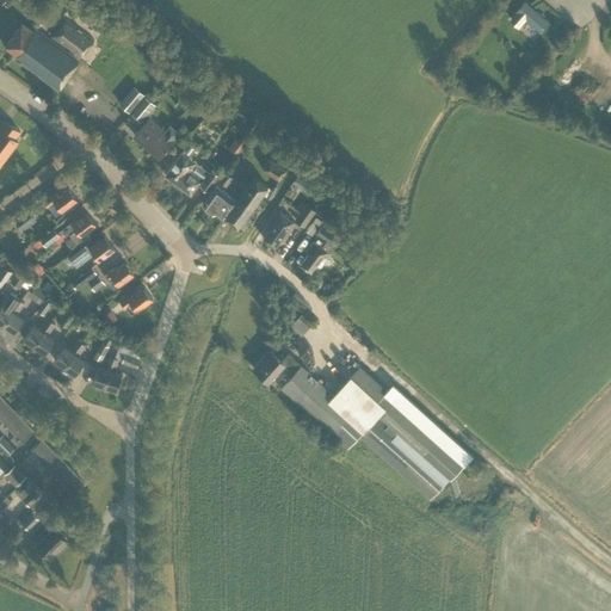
[(522,22),(525,17),(541,30),(547,22),(525,4),(514,16),(522,22)]
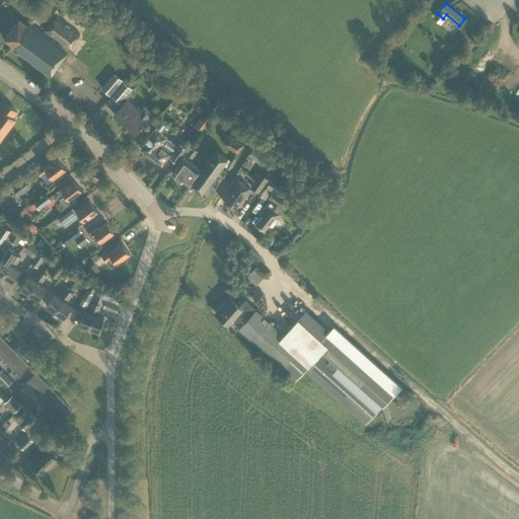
[(55,15),(45,30),(60,42),(58,44),(68,51),(80,33),(55,15)]
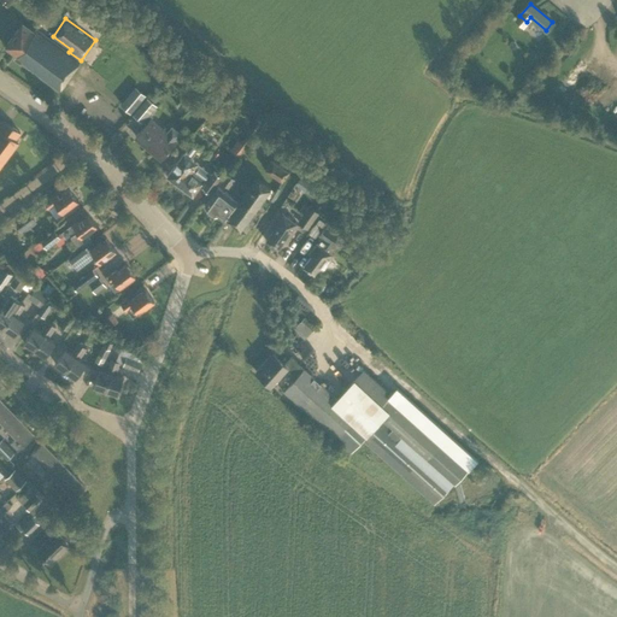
[(23,22),(5,46),(17,54),(15,58),(59,90),(81,60),(69,52),(36,28),(34,30),(23,22)]
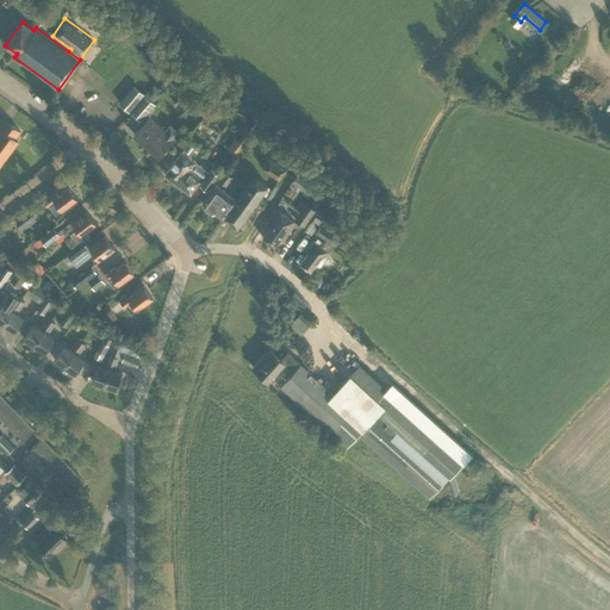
[(119,103),(130,112),(144,95),(134,86),(119,103)]
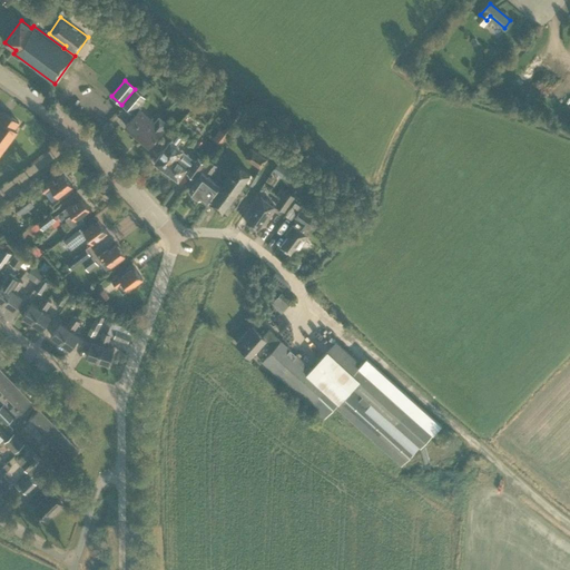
[(159,117),(155,123),(139,109),(141,108),(138,105),(144,98),(135,90),(123,105),(134,116),(126,126),(143,140),(141,141),(148,148),(164,130),(163,129),(167,124),(159,117)]
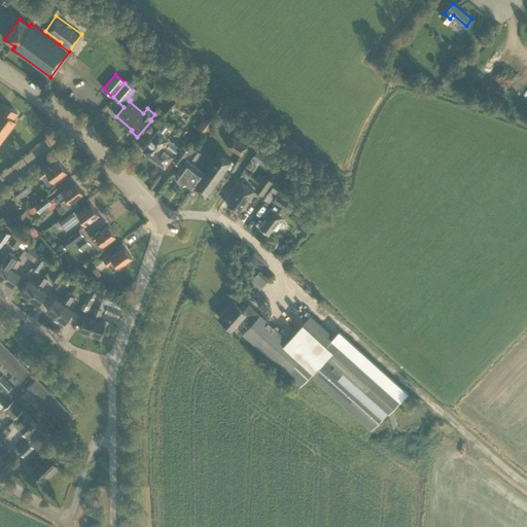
[(221,98),(211,111),(217,115),(227,102),(221,98)]
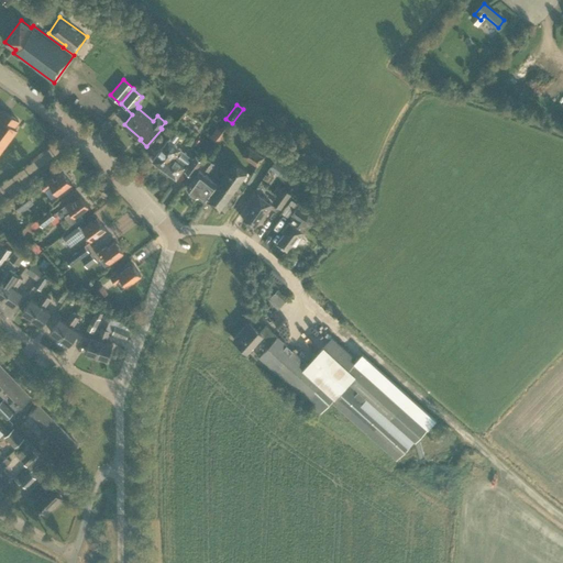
[(0,151),(17,130),(13,128),(19,121),(2,109),(1,111),(0,110),(0,151)]
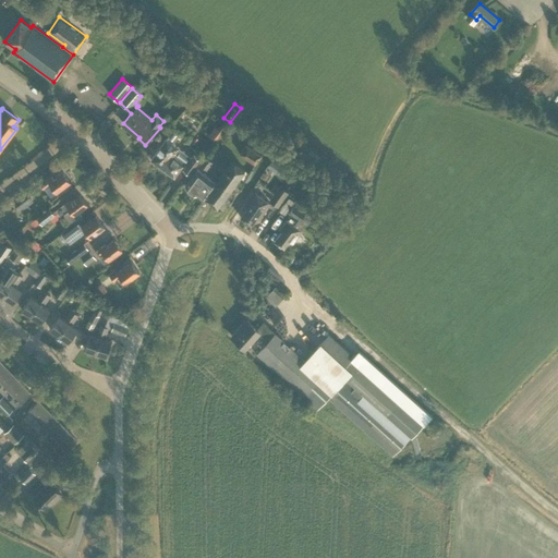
[(254,134),(258,128),(249,121),(244,128),(254,134)]
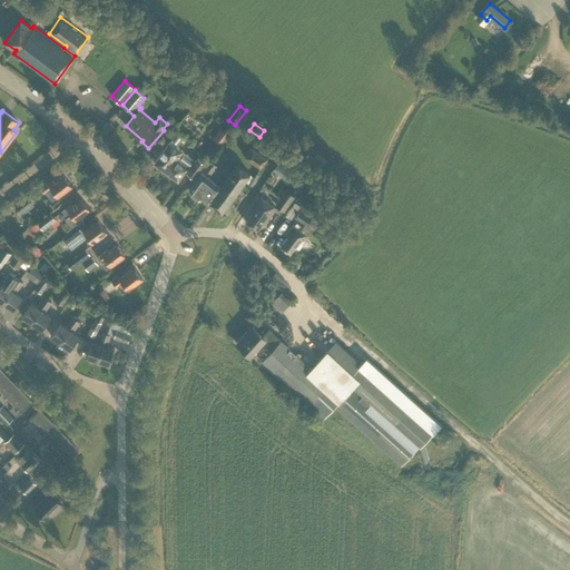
[(219,144),(227,135),(219,129),(213,138),(219,144)]
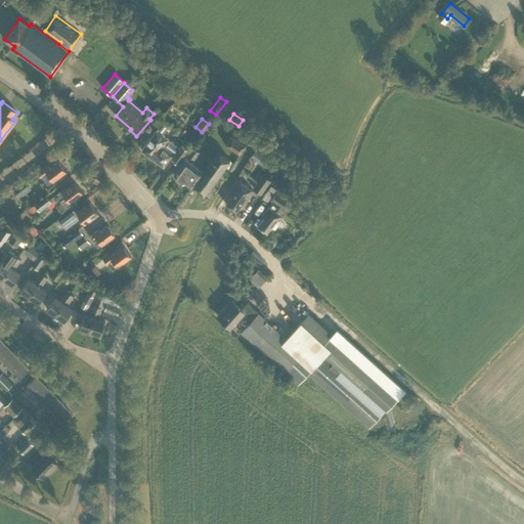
[(142,149),(164,166),(173,154),(174,155),(171,159),(178,164),(188,149),(181,144),(180,147),(162,134),(168,126),(163,122),(142,149)]
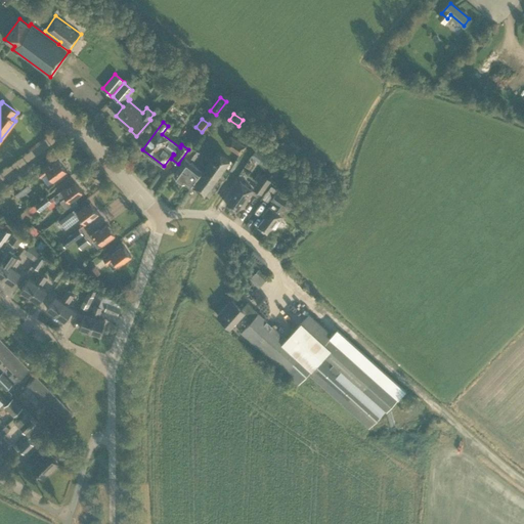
[(225,144),(239,155),(246,145),(231,136),(225,144)]
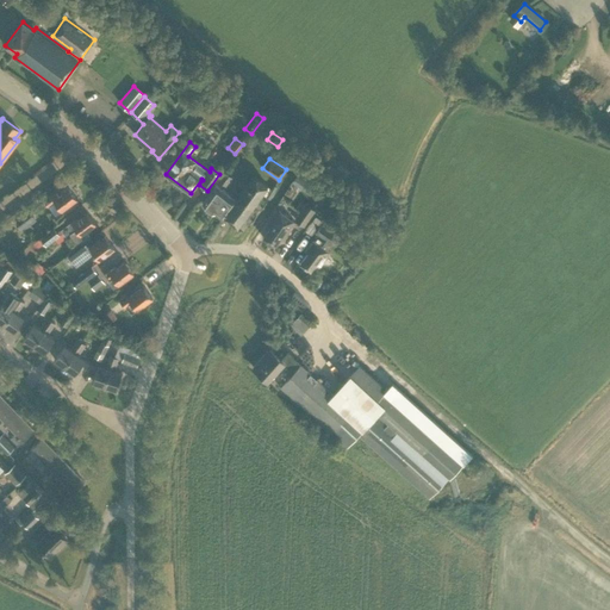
[(219,180),(226,186),(232,178),(225,172),(219,180)]
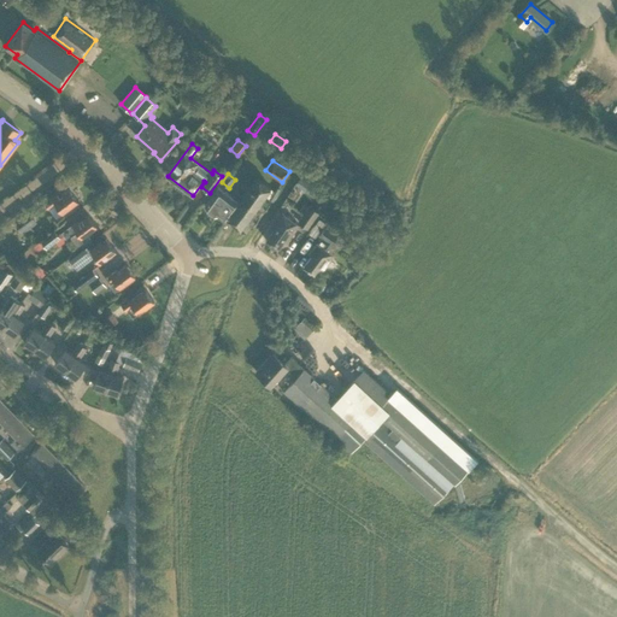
[(297,183),(305,188),(310,181),(303,175),(297,183)]
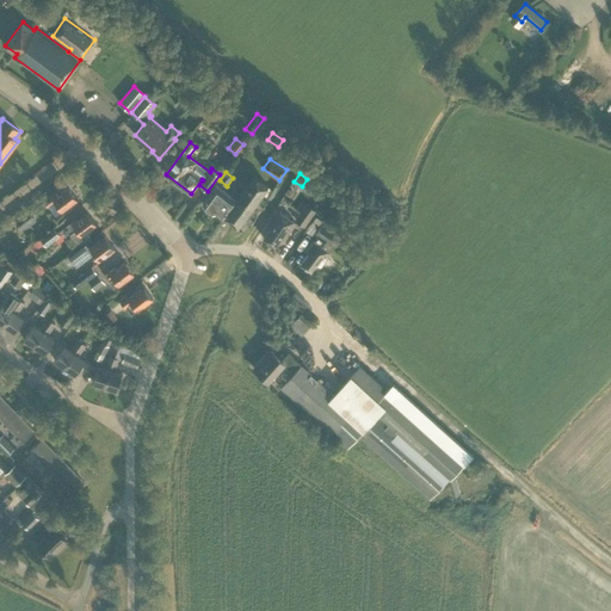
[(236,201),(223,218),(224,217),(239,227),(244,230),(251,221),(251,222),(257,214),(258,215),(261,209),(267,201),(261,197),(269,186),(254,177),(236,201)]
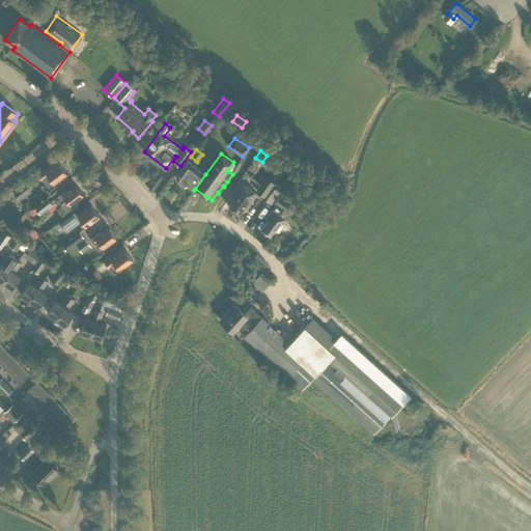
[(176,176),(194,190),(205,174),(188,161),(176,176)]
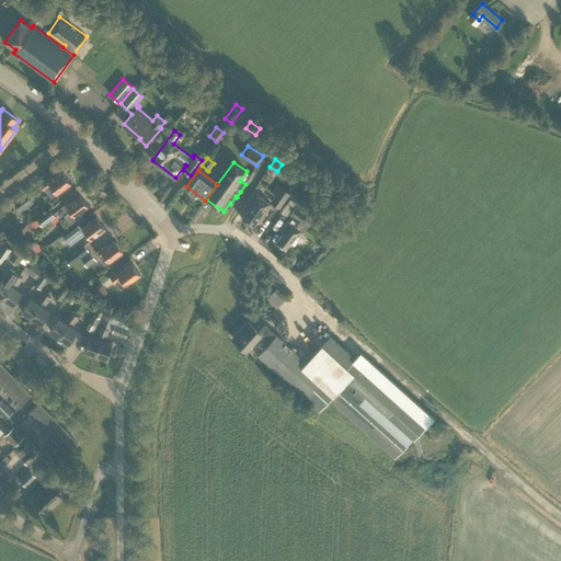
[(53,176),(41,185),(44,190),(50,185),(57,194),(71,183),(63,172),(55,179),(53,176)]
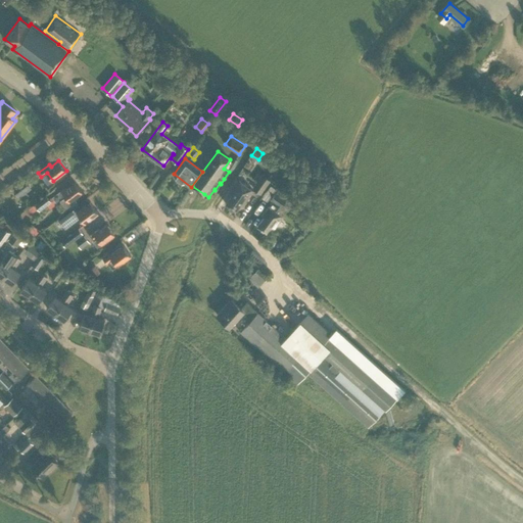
[(252,188),(260,194),(271,181),(263,176),(252,188)]
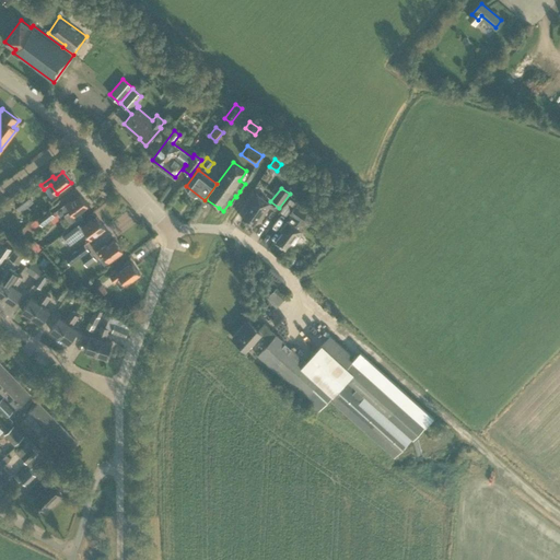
[(20,210),(24,206),(23,203),(30,198),(24,190),(12,200),(20,210)]
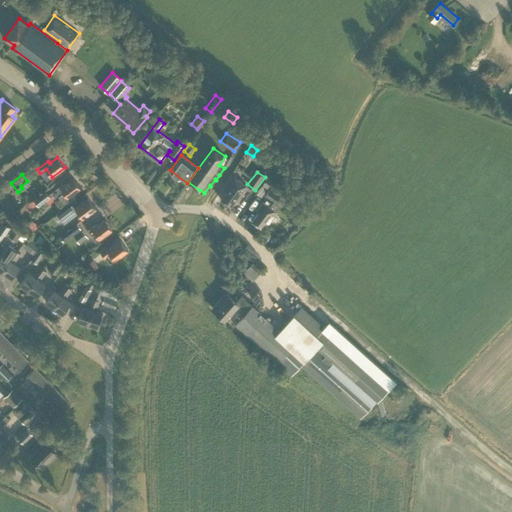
[(221,200),(230,207),(235,199),(238,201),(248,187),(234,176),(225,189),(227,191),(221,200)]
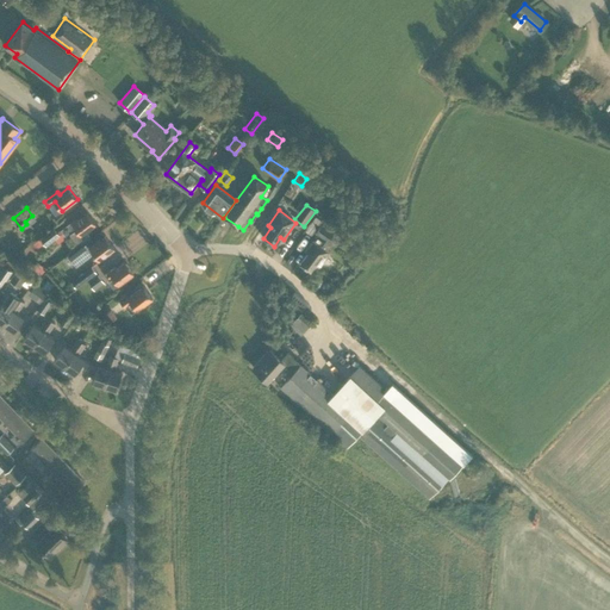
[(79,218),(78,217),(61,230),(67,237),(70,234),(76,242),(81,242),(89,236),(87,231),(97,224),(87,212),(79,218)]
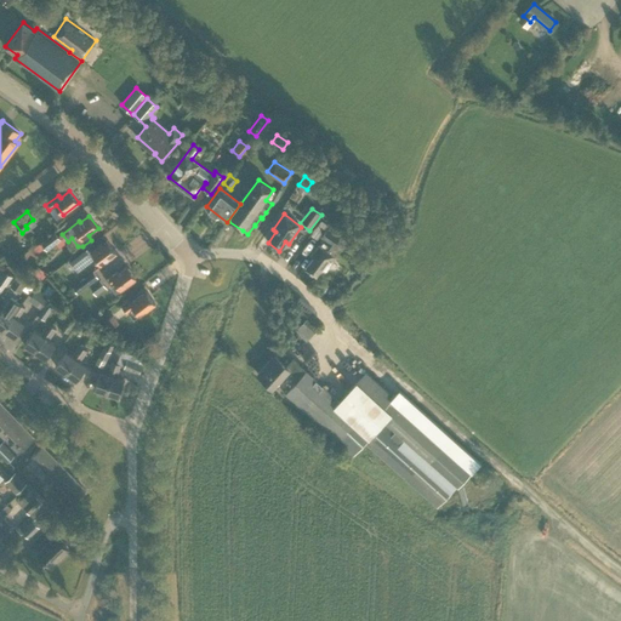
[(322,237),(330,243),(332,244),(326,251),(319,245),(311,255),(314,257),(306,268),(317,277),(323,269),(325,272),(336,258),(335,257),(340,250),(347,241),(341,237),(328,228),(322,237)]
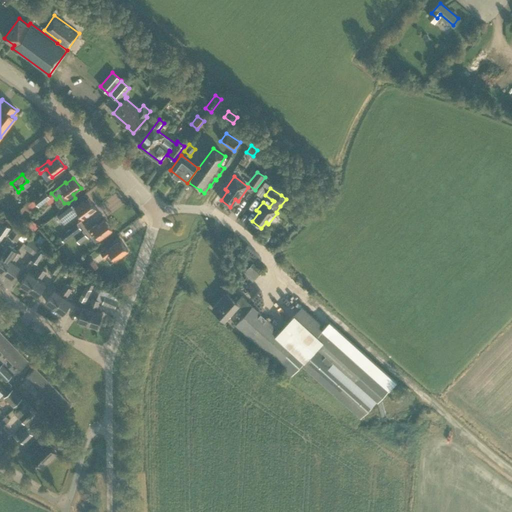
[(36,203),(39,206),(49,198),(44,191),(33,199),(36,203)]
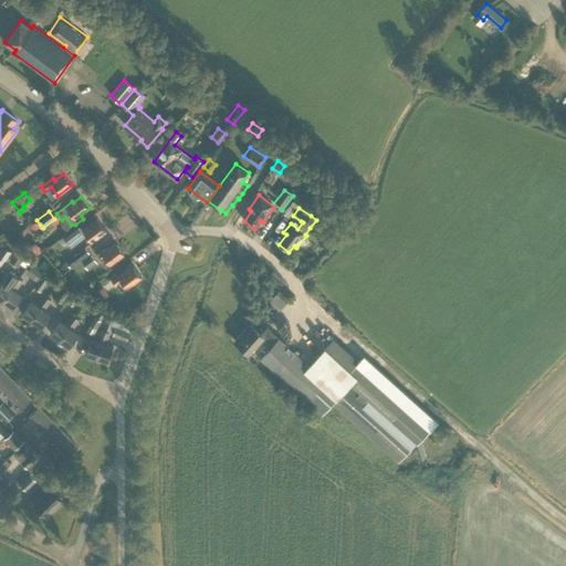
[(86,234),(92,242),(106,231),(97,219),(83,230),(80,226),(74,230),(81,239),(86,234)]
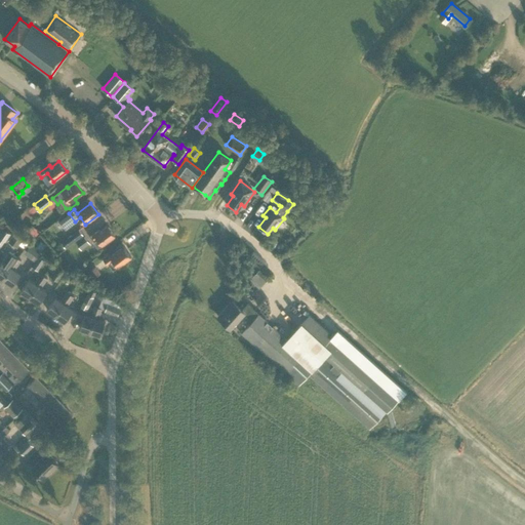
[(41,232),(32,226),(29,231),(36,236),(41,232)]
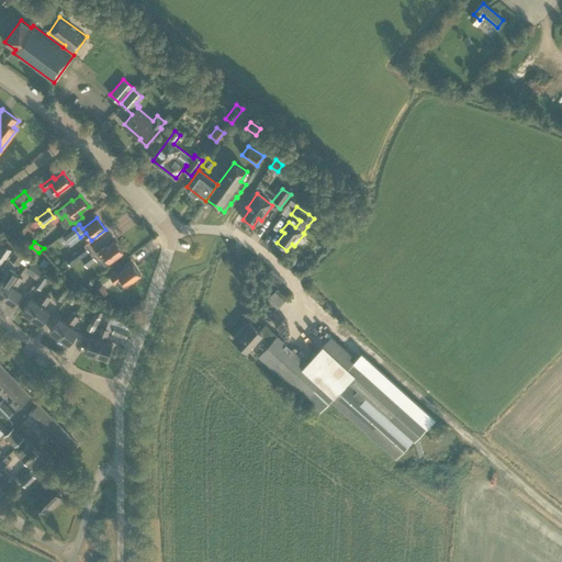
[(115,242),(108,247),(107,246),(98,253),(101,256),(103,255),(104,256),(100,259),(104,266),(123,253),(115,242)]
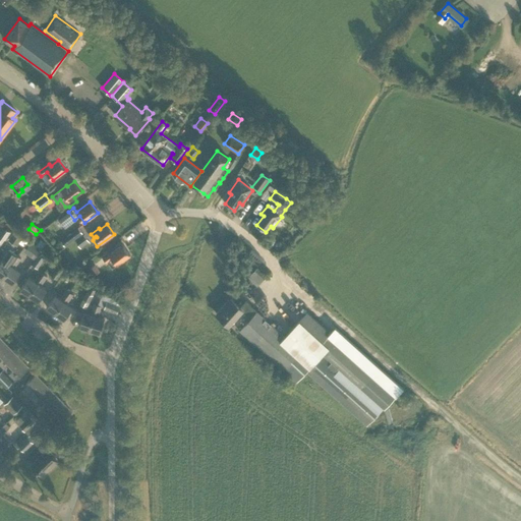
[(82,232),(79,228),(62,240),(66,244),(82,232)]
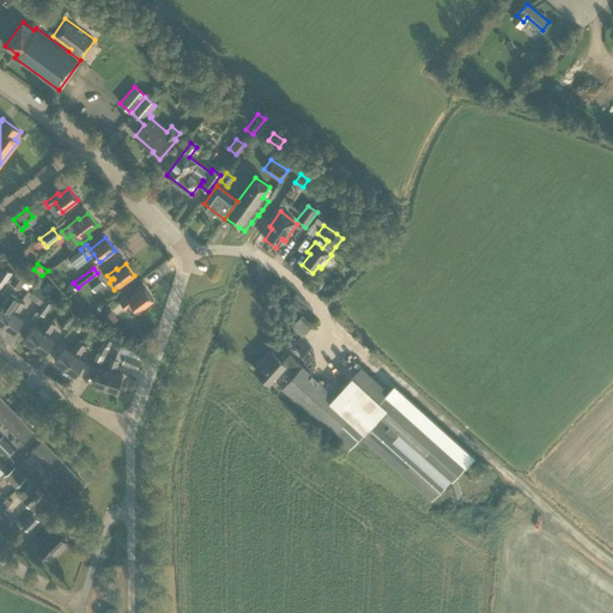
[(22,286),(28,278),(17,271),(12,279),(22,286)]
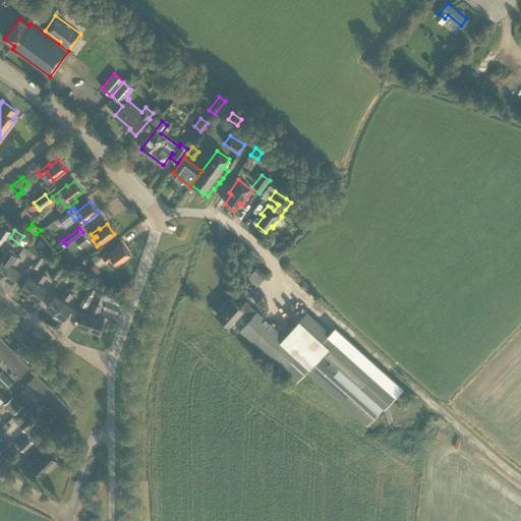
[(75,241),(80,247),(89,241),(83,234),(75,241)]
